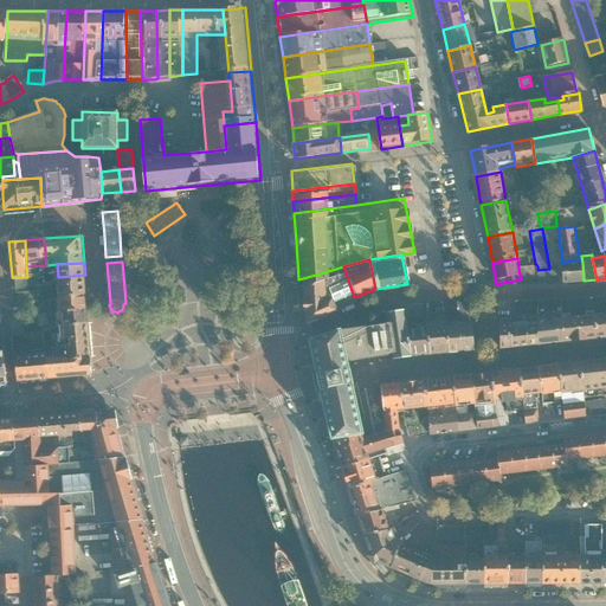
[(582,263),(563,264),(565,282),(584,281),(582,263)]
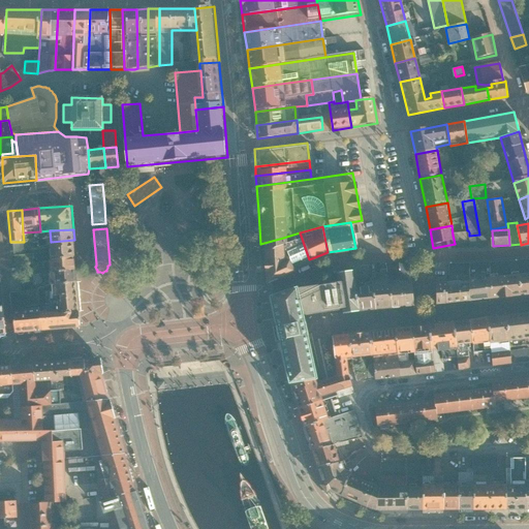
[(300,232),(283,238),(290,269),(309,259),(300,232)]
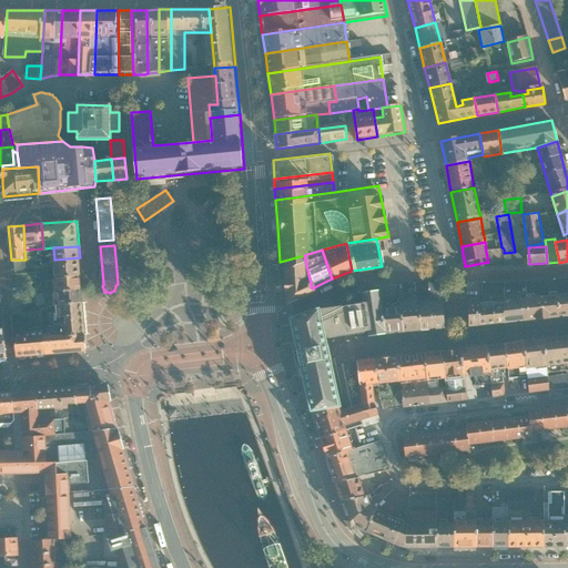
[(504,261),(504,253),(504,250),(486,252),(488,262),(504,261)]
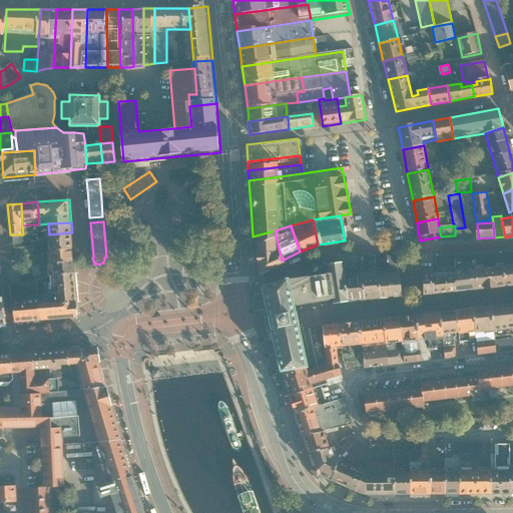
[(471,238),(471,227),(465,227),(455,228),(455,235),(456,239),(471,238)]
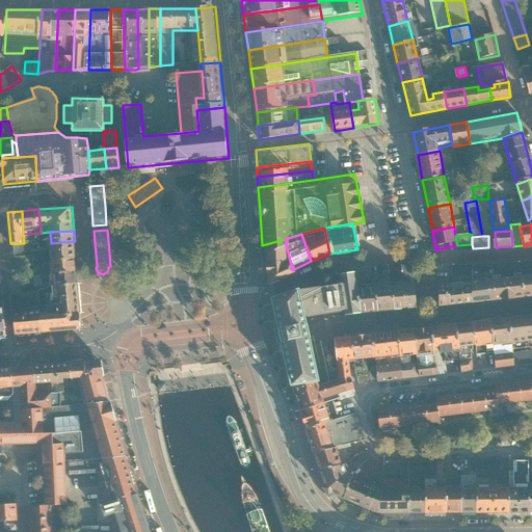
[(285,239),(262,245),(265,284),(292,270),(285,239)]
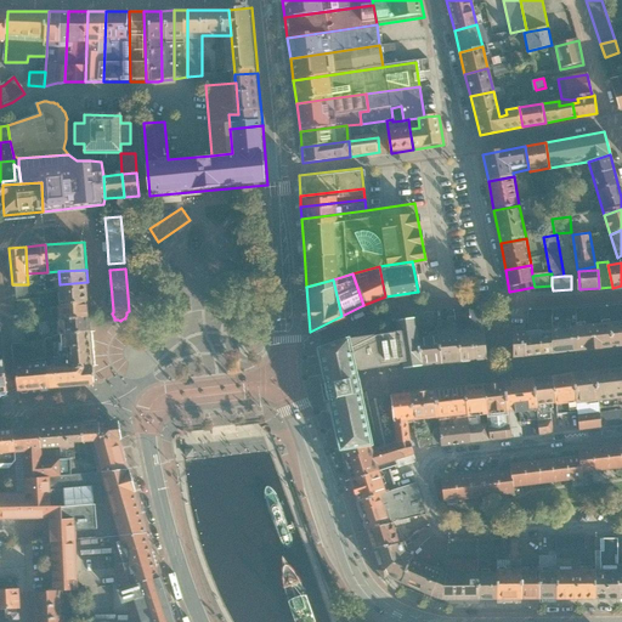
[(61,292),(61,309),(89,307),(88,282),(60,284),(58,284),(58,292),(61,292)]
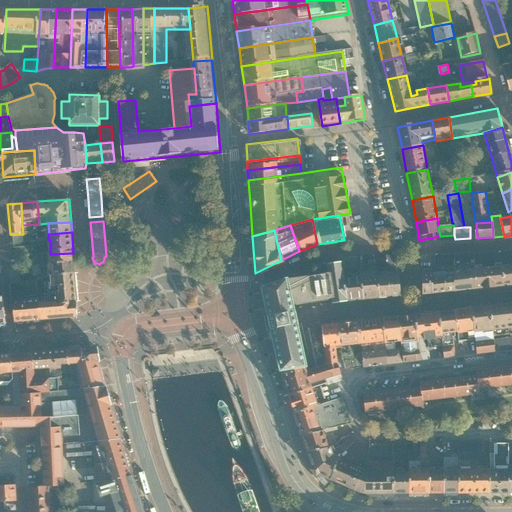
[(23,234),(13,234),(14,248),(24,248),(23,234)]
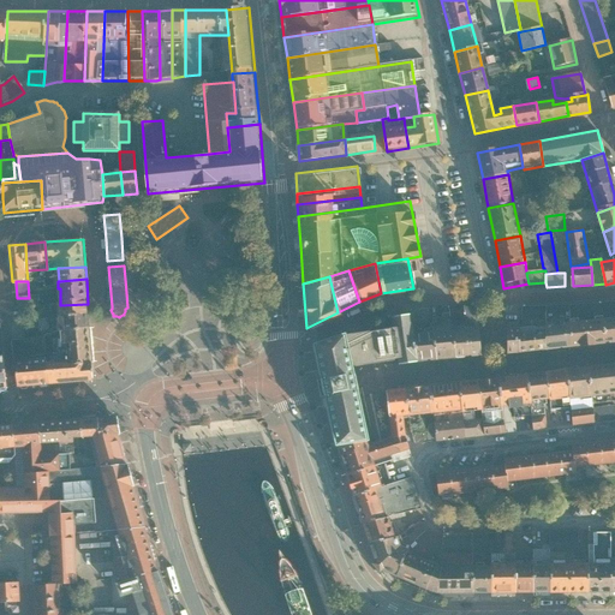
[(15,308),(40,305),(40,297),(29,298),(17,298),(13,299),(15,308)]
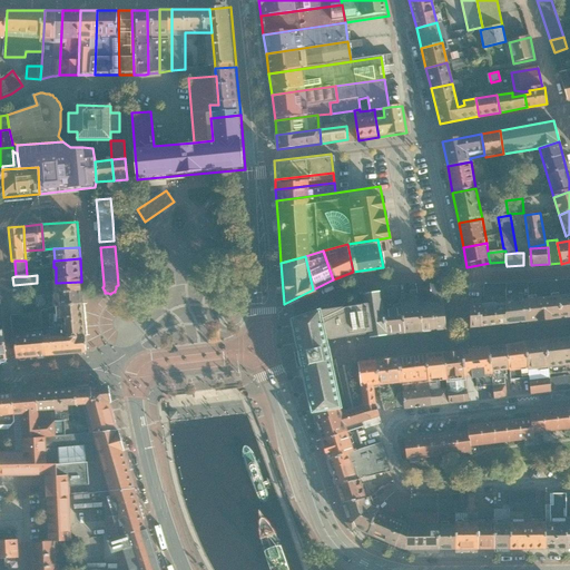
[(569,278),(529,284),(531,300),(569,295),(569,278)]
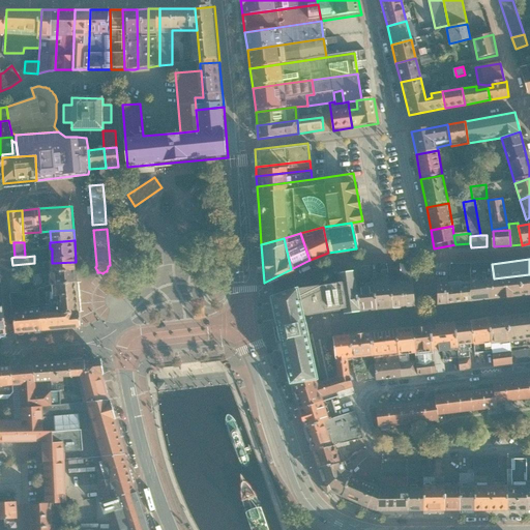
[(35,276),(47,276),(77,274),(76,262),(52,263),(34,263),(35,276)]
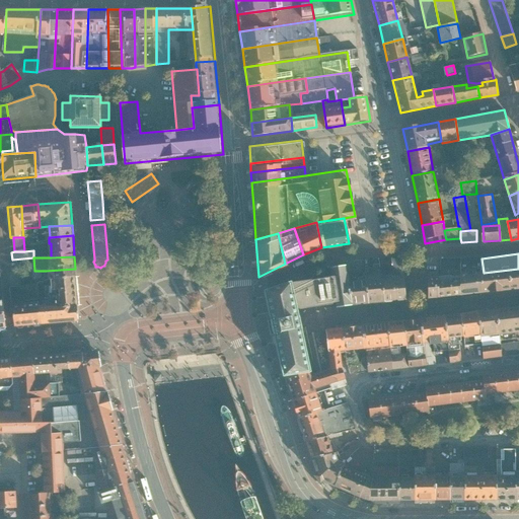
[(390,268),(390,273),(403,272),(401,257),(378,257),(379,268),(390,268)]
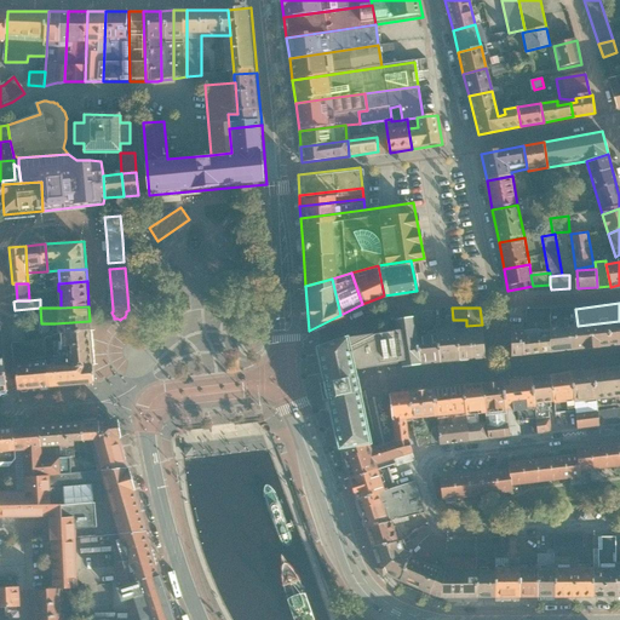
[(526,311),(528,332),(554,329),(551,309),(526,311)]
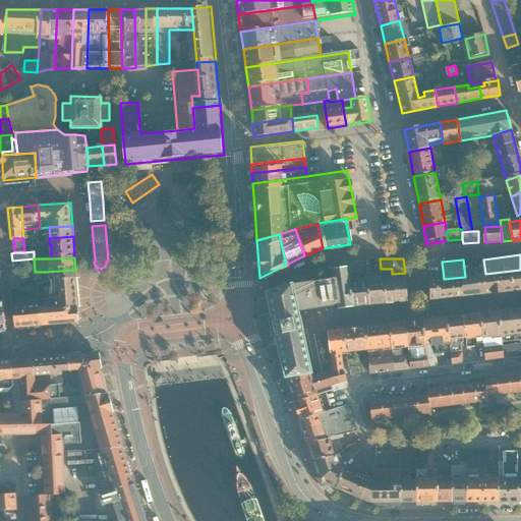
[(487,295),(485,277),(485,274),(483,259),(463,259),(465,277),(467,297),(487,295)]
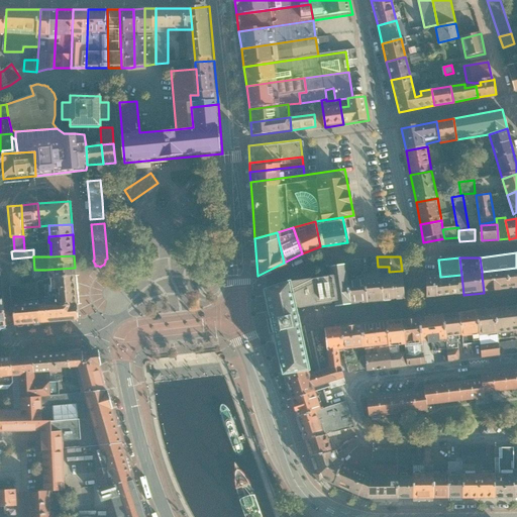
[(292,282),(265,289),(271,320),(270,320),(271,327),(272,333),(274,333),(276,339),(283,376),(310,372),(307,353),(301,328),(300,321),(297,307),(332,302),(333,306),(342,305),(349,304),(350,304),(347,274),(345,265),(327,267),(329,277),(292,282)]
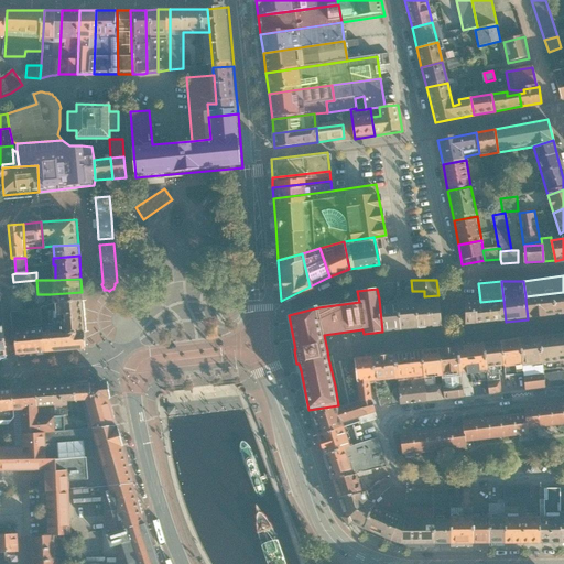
[(50,307),(60,306),(83,305),(82,292),(50,294),(50,307)]
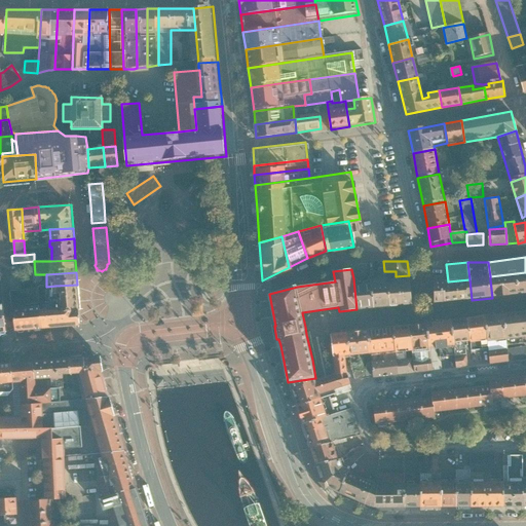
[(525,272),(490,276),(490,279),(492,298),(525,294),(525,272)]
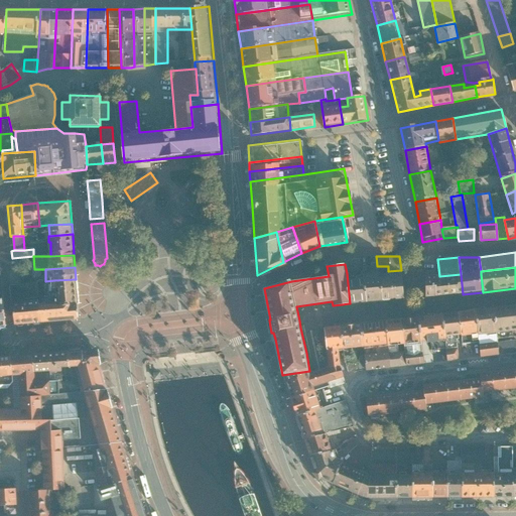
[(361,270),(361,272),(364,302),(375,301),(377,300),(379,300),(375,272),(375,268),(361,270)]
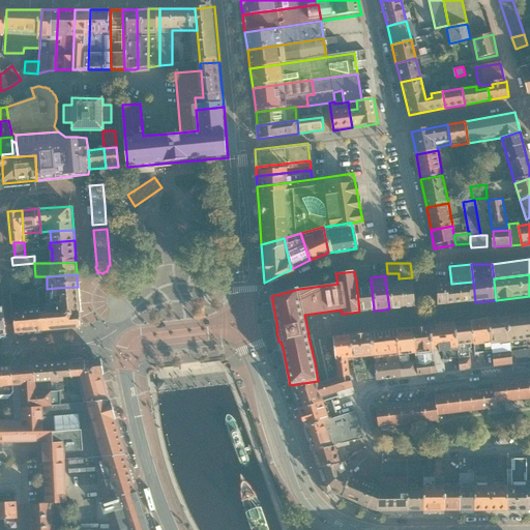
[(23,277),(24,294),(35,293),(33,276),(23,277)]
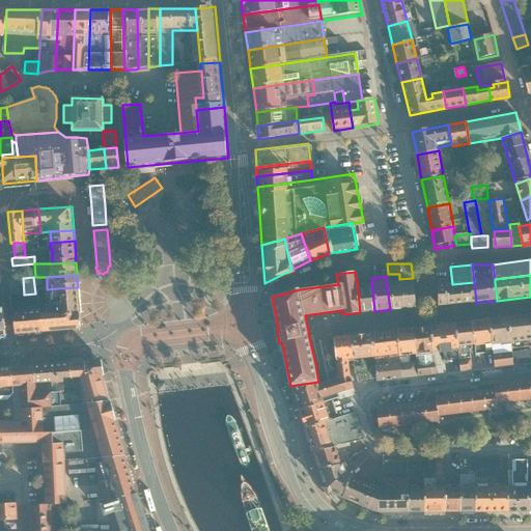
[(138,294),(141,318),(152,316),(150,303),(158,302),(157,298),(176,296),(173,277),(162,279),(163,285),(156,286),(156,291),(138,294)]
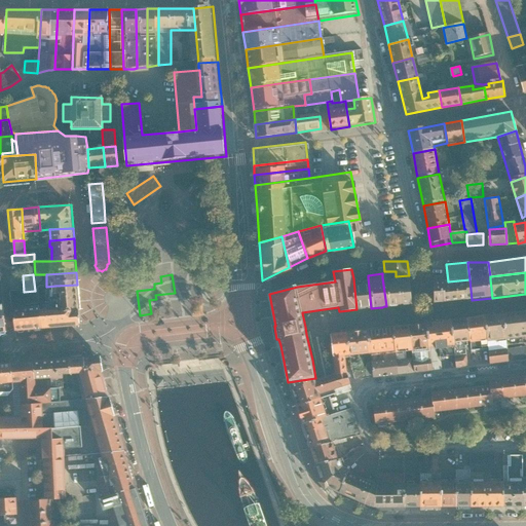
[(185,275),(184,282),(196,285),(197,278),(185,275)]
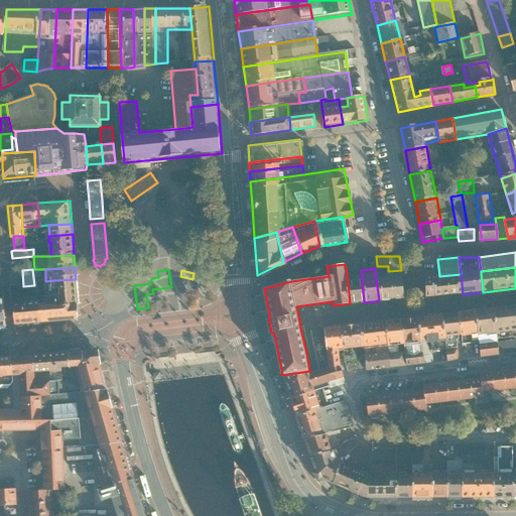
[(388,271),(391,299),(404,297),(401,270),(388,271)]
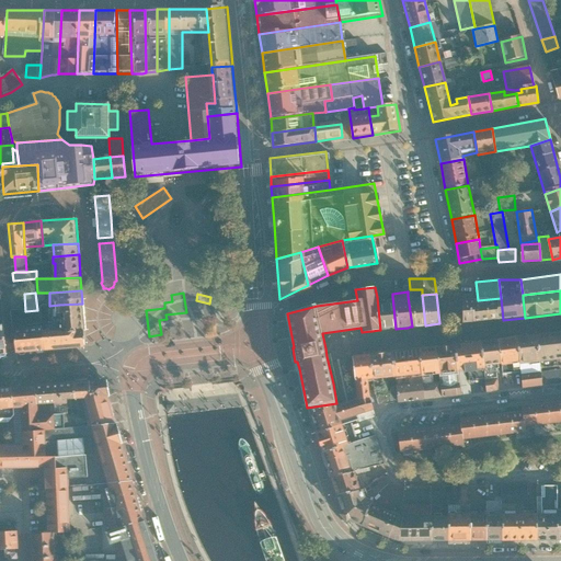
[(408,296),(412,327),(421,325),(425,325),(422,295),(408,296)]
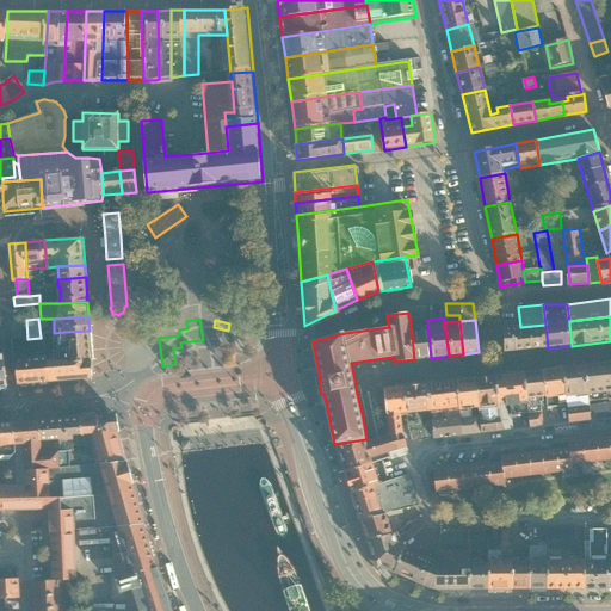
[(411,323),(414,359),(417,359),(427,358),(431,358),(427,322),(411,323)]
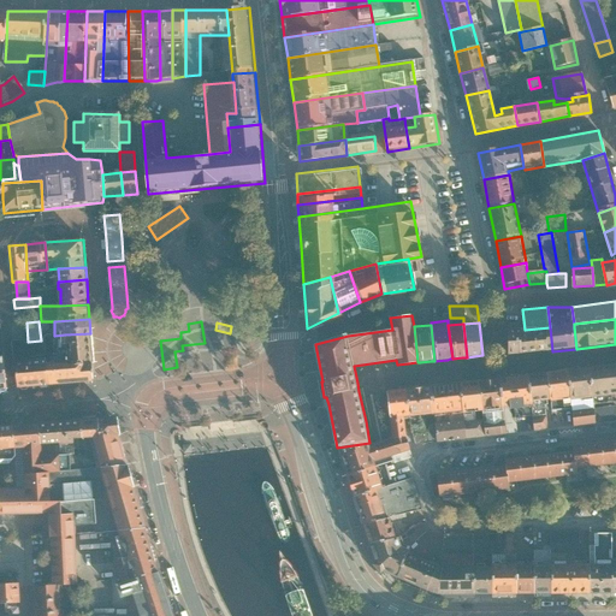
[(552,351),(550,327),(525,330),(527,354),(552,351)]
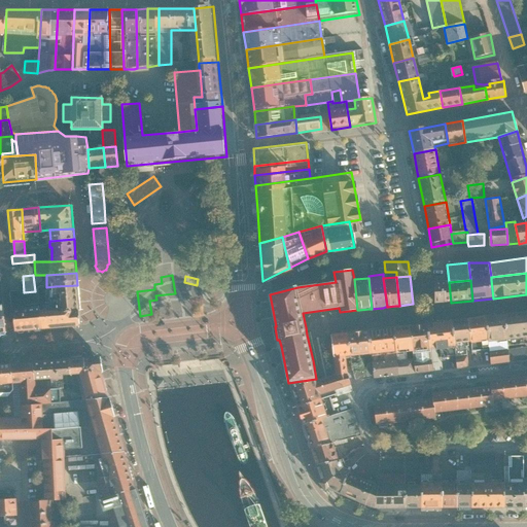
[(451,303),(449,282),(434,283),(436,305),(451,303)]
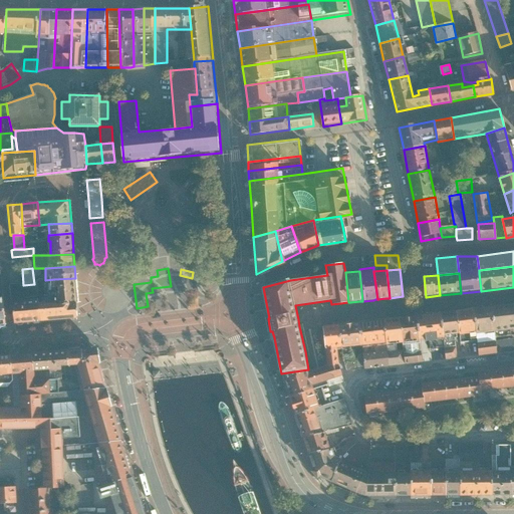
[(77,306),(75,278),(54,279),(55,292),(64,291),(64,298),(61,299),(62,307),(77,306)]
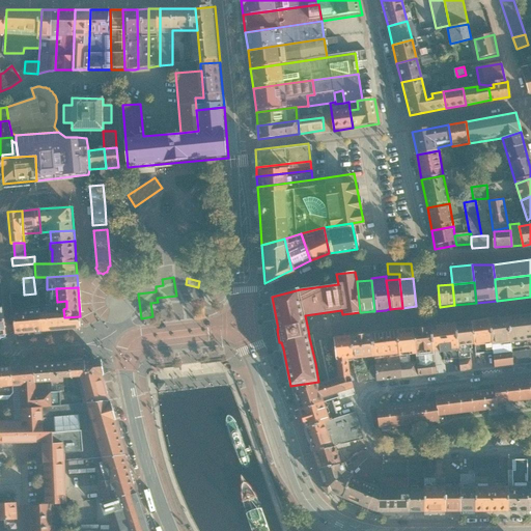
[(40,295),(11,297),(12,313),(42,311),(40,295)]
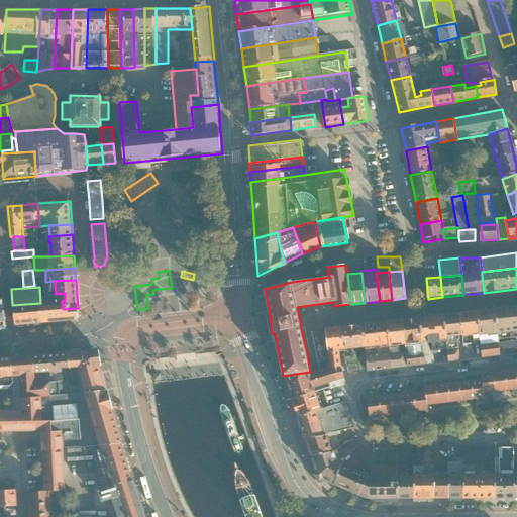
[(188,306),(187,292),(163,294),(153,294),(154,308),(188,306)]
